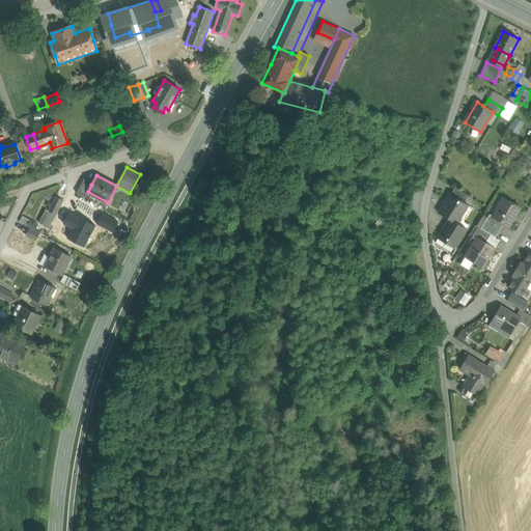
[(91,185),(83,180),(76,193),(85,197),(88,192),(91,185)]
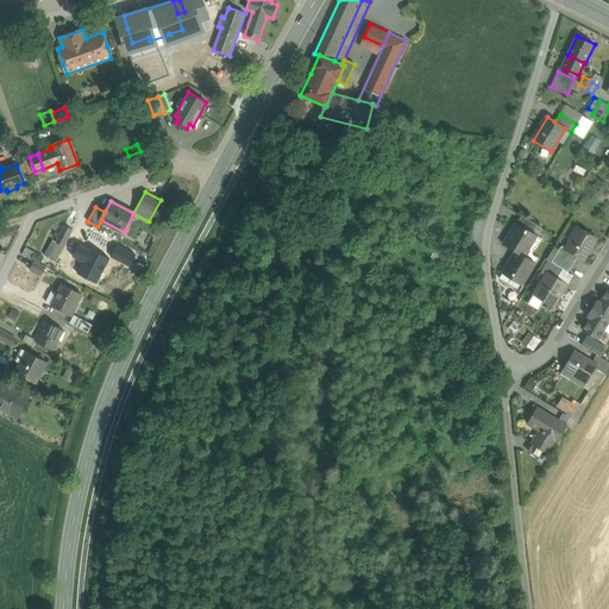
[(542,227),(522,215),(518,224),(537,236),(538,236),(542,227)]
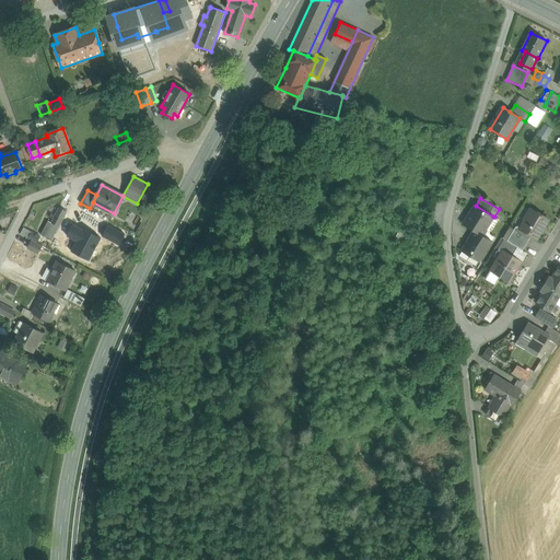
[(476,206),(475,205),(463,224),(474,231),(483,236),(487,230),(486,229),(493,217),(476,206)]
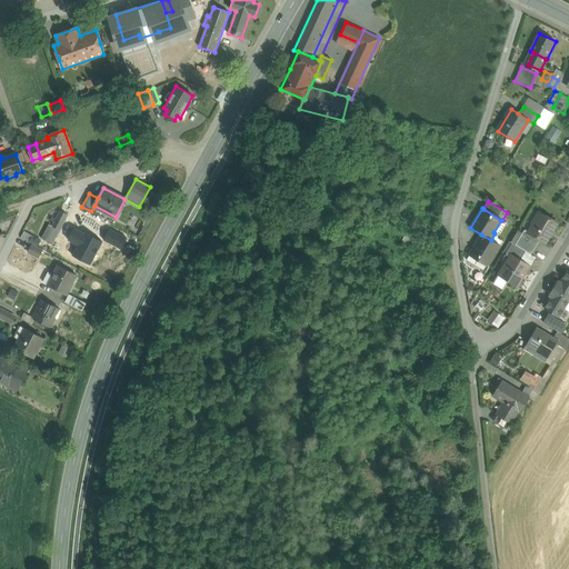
[(52,226),(52,227),(60,230),(68,215),(60,210),(52,226)]
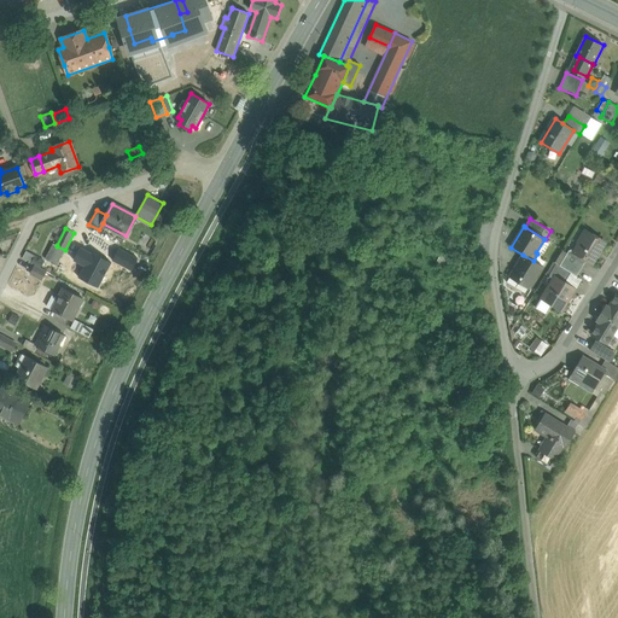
[(605,244),(586,232),(573,252),(572,252),(587,261),(593,264),(605,244)]
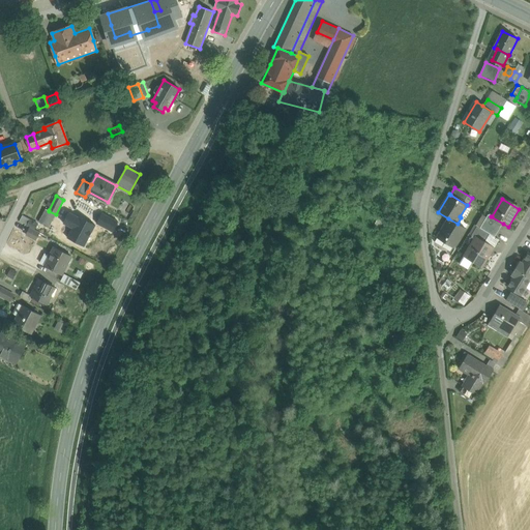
[(81,202),(67,228),(82,236),(95,210),(81,202)]
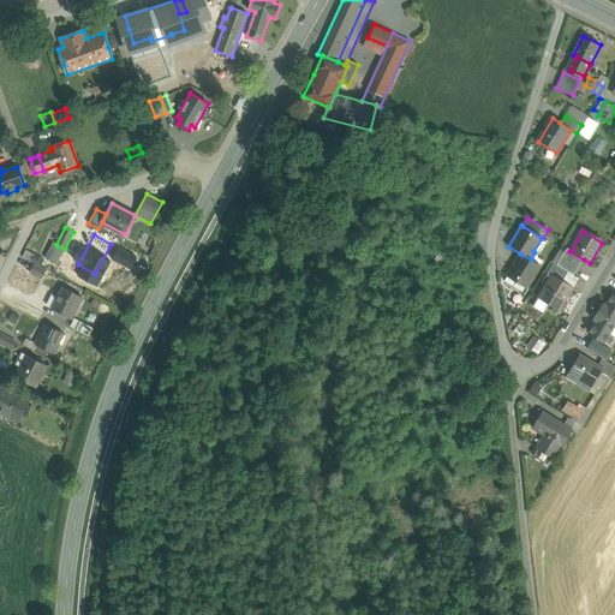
[(65,249),(57,245),(57,244),(53,243),(49,249),(61,256),(65,249)]
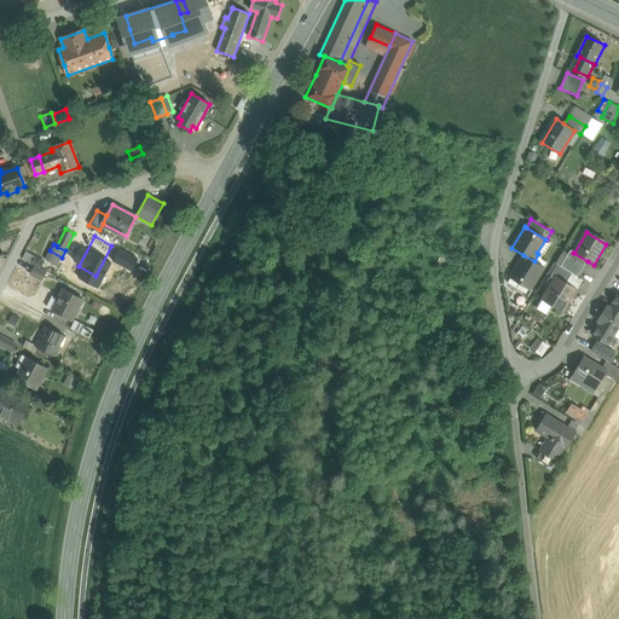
[(449,268),(457,250),(446,246),(437,262),(449,268)]
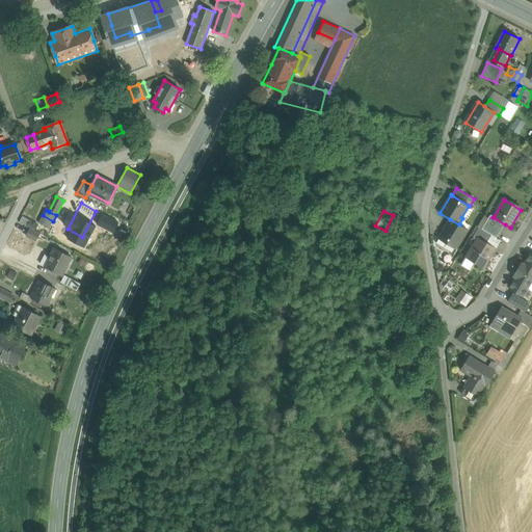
[(53,221),(43,215),(38,222),(49,229),(53,221)]
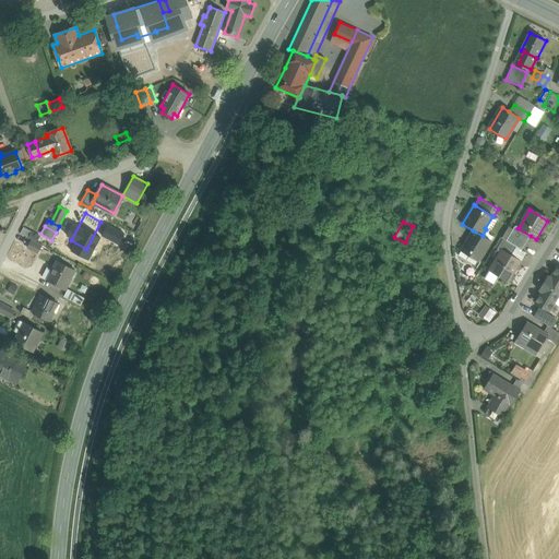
[(531,236),(518,228),(519,228),(514,226),(506,240),(518,247),(522,250),(531,236)]
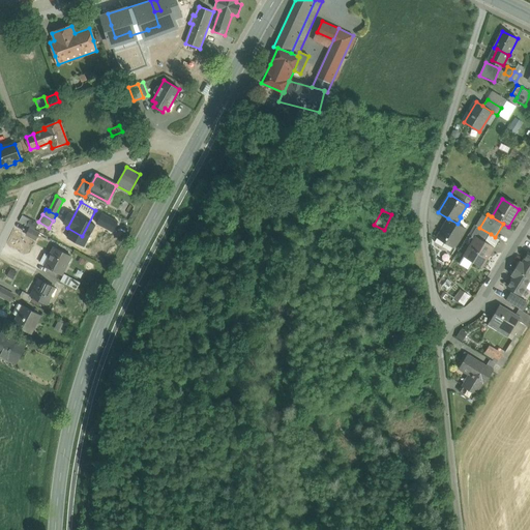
[(23,215),(20,222),(28,225),(30,218),(23,215)]
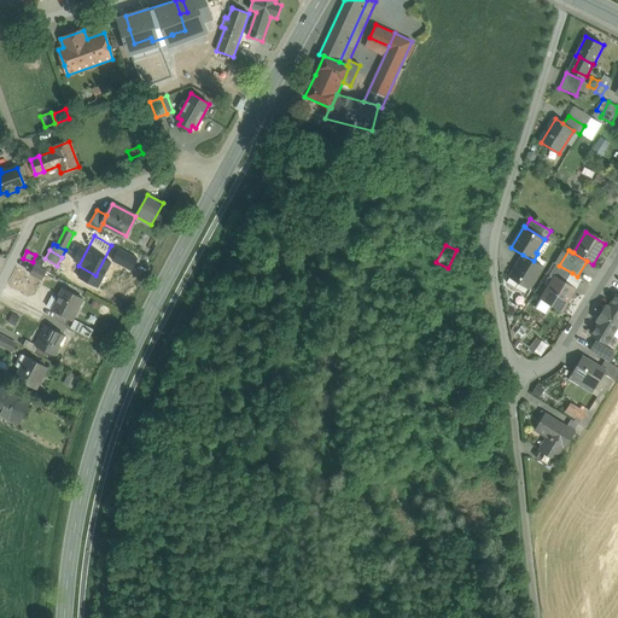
[(534,261),(523,255),(512,274),(520,279),(518,281),(529,289),(542,266),(534,261)]
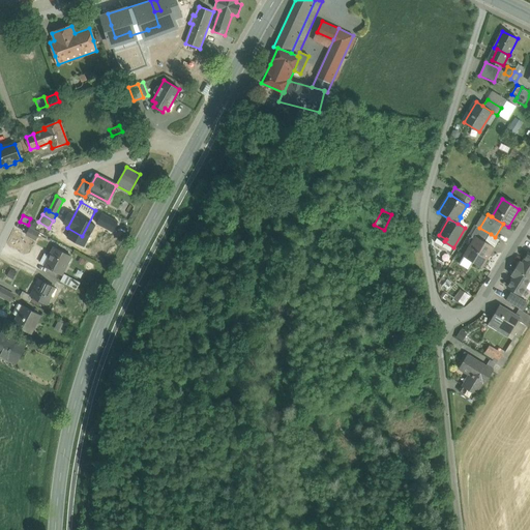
[(479,228),(477,226),(471,235),(475,238),(476,237),(484,243),(486,242),(491,234),(479,228)]
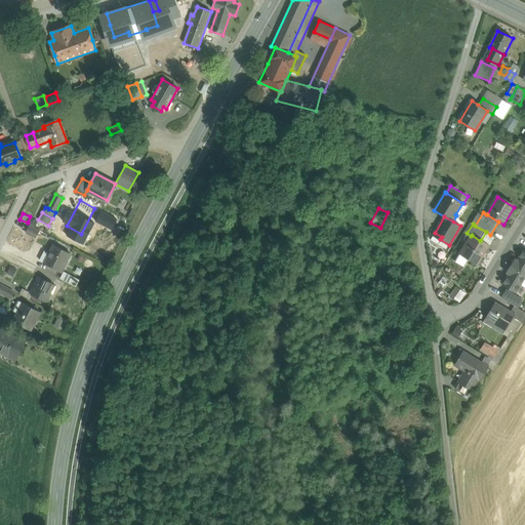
[(39,231),(29,226),(26,232),(36,238),(39,231)]
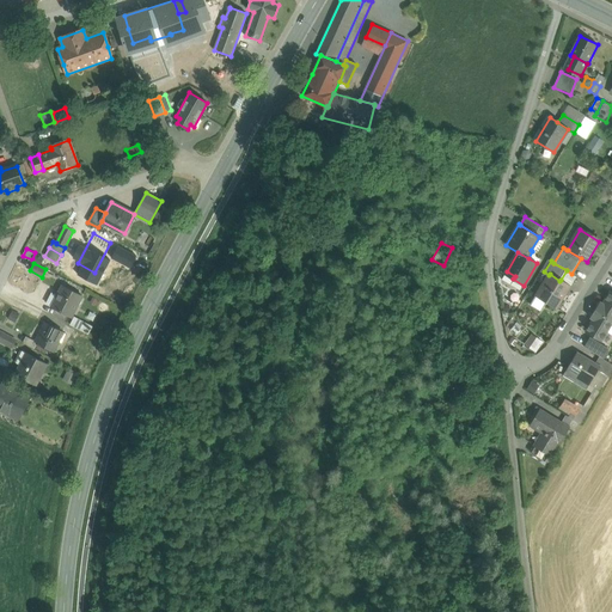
[(14,273),(12,281),(28,286),(32,274),(25,271),(23,275),(14,273)]
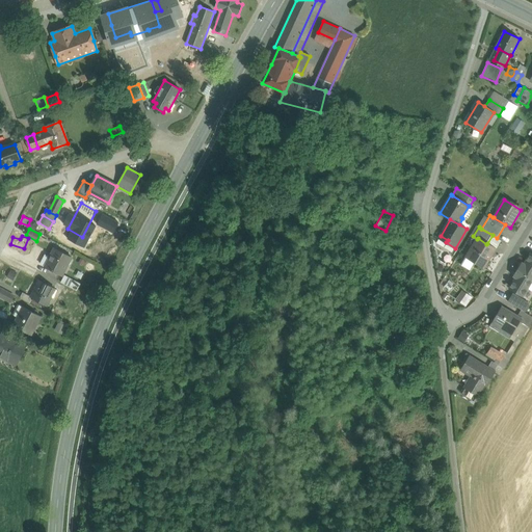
[(486,244),(478,238),(477,239),(467,257),(483,267),(495,248),(486,244)]
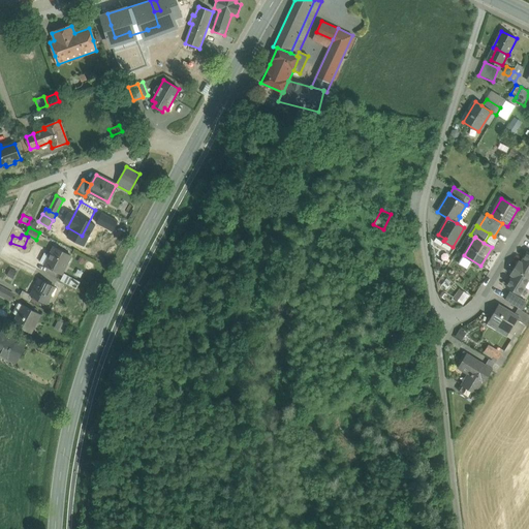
[(71,255),(55,247),(50,255),(44,253),(40,262),(45,265),(44,266),(61,274),(71,255)]
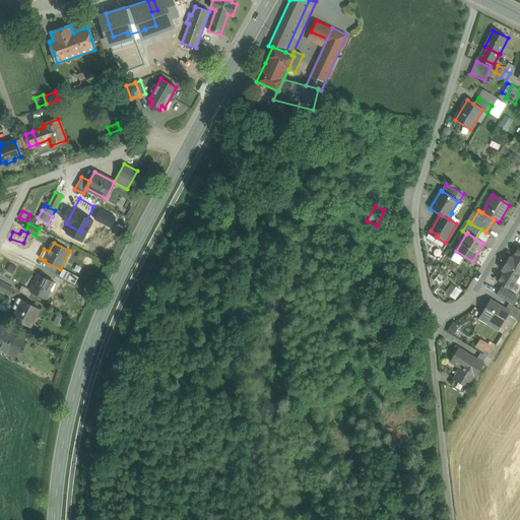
[(519,248),(518,247),(512,257),(510,256),(506,263),(519,271),(519,248)]
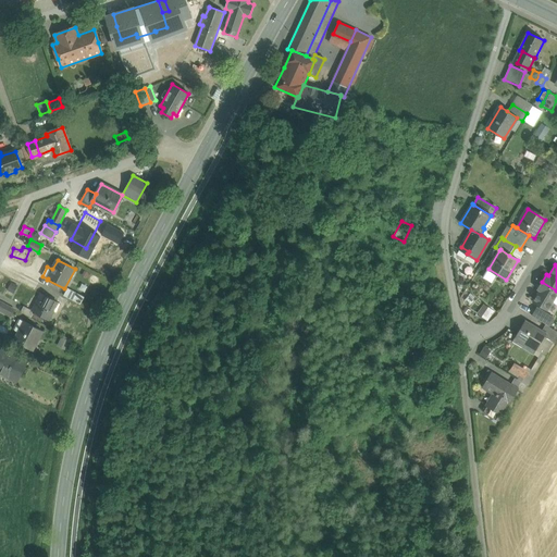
[(556,291),(542,282),(537,289),(540,291),(532,301),(547,310),(553,301),(556,304),(556,291)]
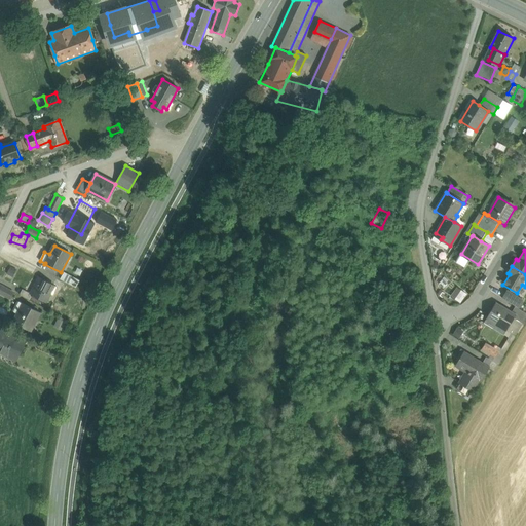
[(64,272),(61,279),(78,286),(80,278),(64,272)]
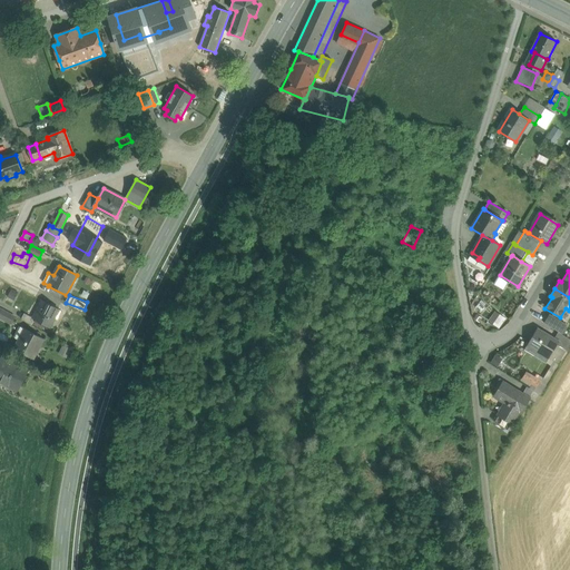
[(59,310),(45,302),(36,318),(49,326),(59,310)]
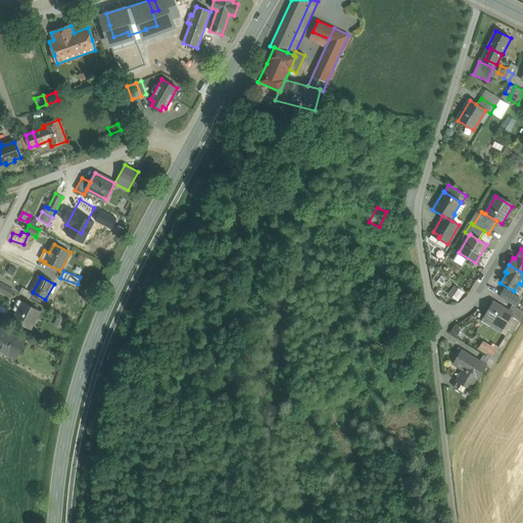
[(13,290),(0,283),(0,292),(9,297),(13,290)]
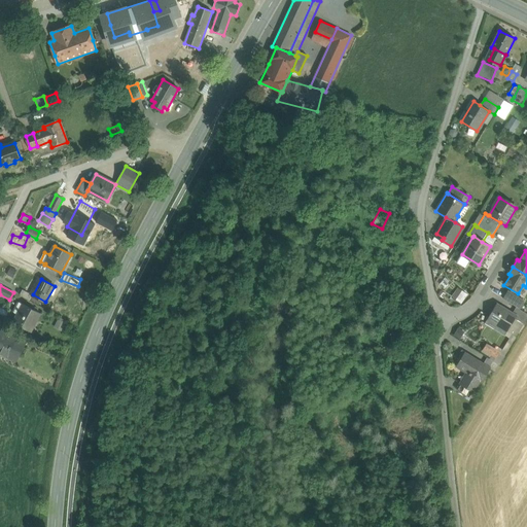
[(458,287),(453,295),(463,302),(468,293),(458,287)]
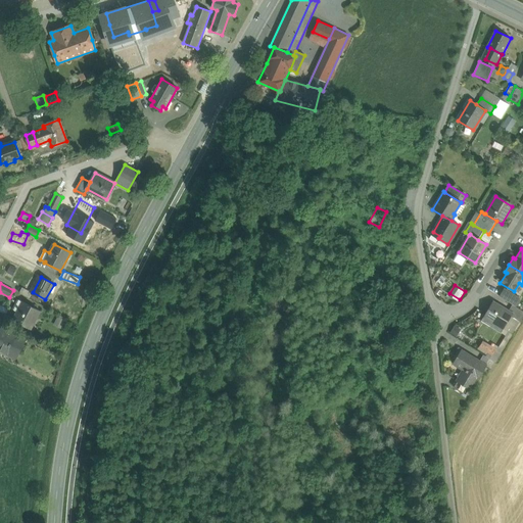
[(32,293),(21,287),(18,292),(30,298),(32,293)]
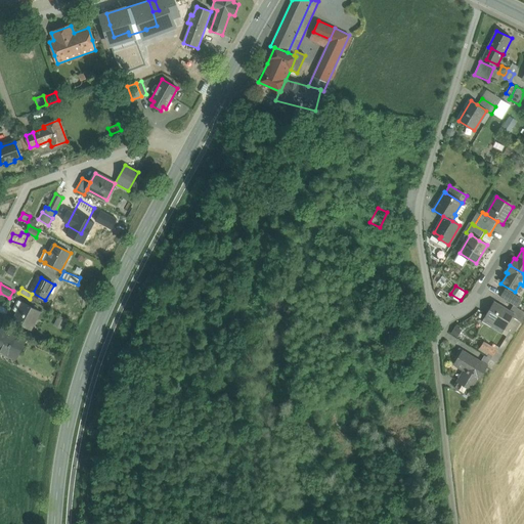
[(520,299),(505,289),(500,297),(516,306),(520,299)]
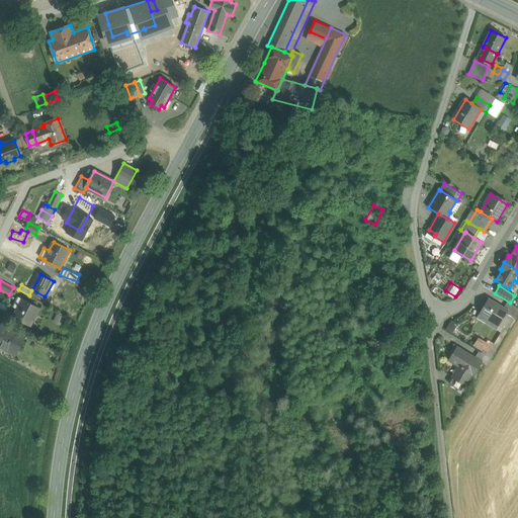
[(39,308),(23,298),(13,317),(29,325),(34,317),(32,317),(37,308),(38,308),(39,308)]
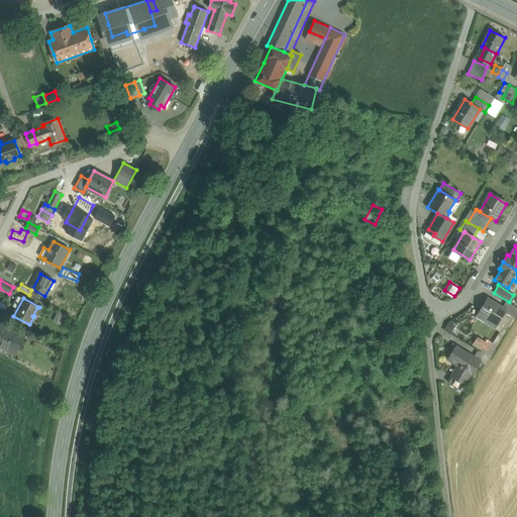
[(503,307),(487,298),(476,316),(484,321),(486,318),(498,325),(505,312),(507,309),(503,307)]
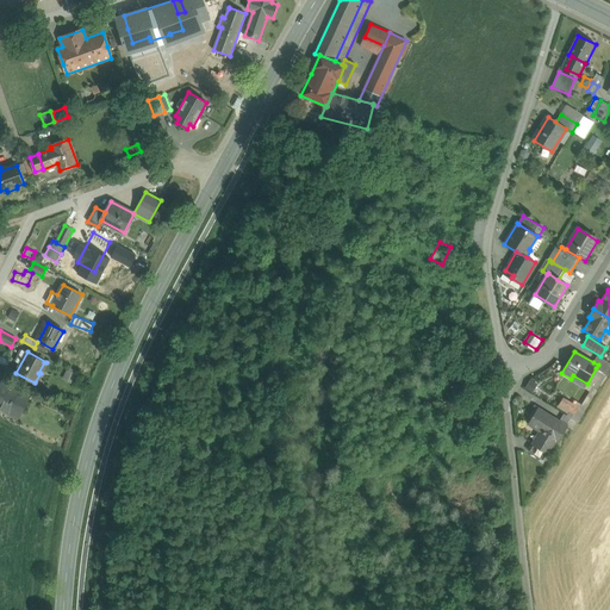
[(609,368),(609,362),(597,355),(593,362),(598,365),(596,368),(607,374),(609,368)]
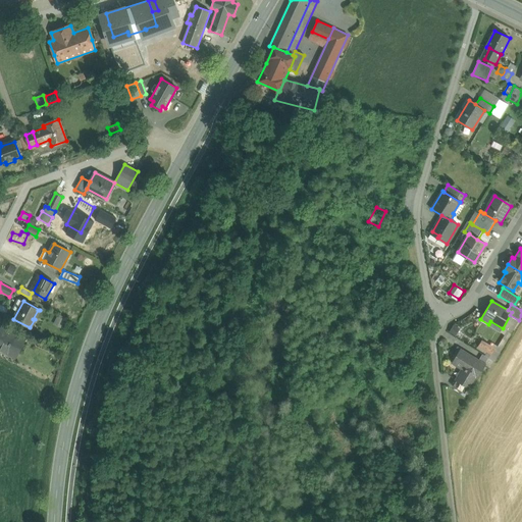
[(24,338),(2,327),(0,329),(0,349),(1,347),(16,354),(24,338)]
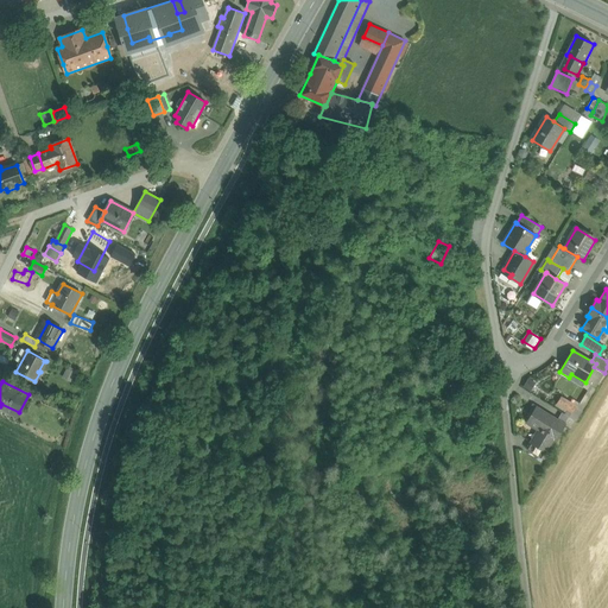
[(576,412),(581,403),(563,396),(558,405),(576,412)]
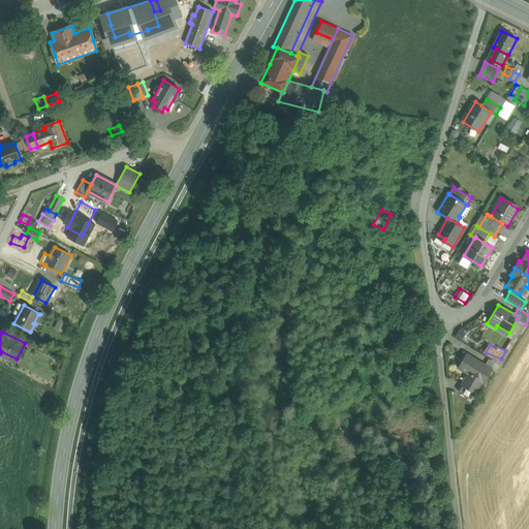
[(485,365),(467,353),(459,368),(472,376),(465,386),(475,393),(481,382),(483,383),(491,370),(492,369),(485,365)]
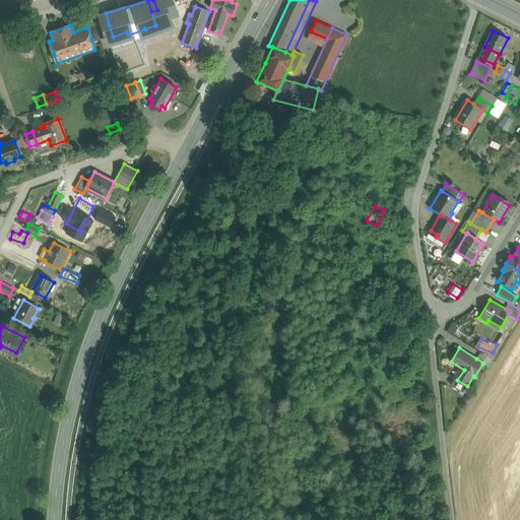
[(493,360),(480,352),(476,359),(483,363),(482,364),(488,367),(493,360)]
